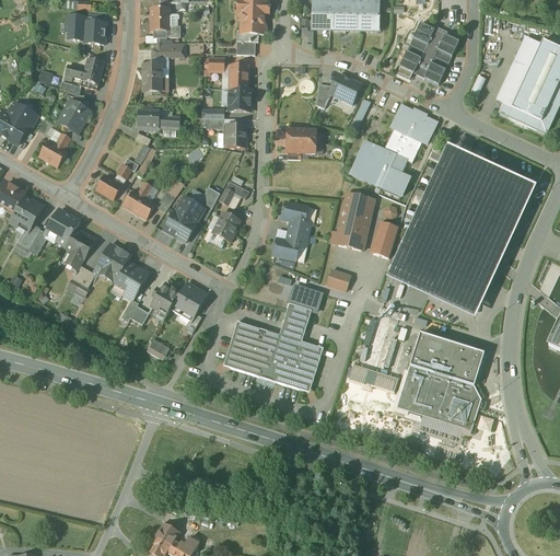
[(243,0),(237,0),(237,10),(243,10),(242,31),(245,31),(245,38),(245,41),(256,41),(259,41),(259,33),(264,33),(264,32),(266,31),(266,25),(264,23),(265,11),(270,11),(270,2),(265,2),(265,0),(243,0)]
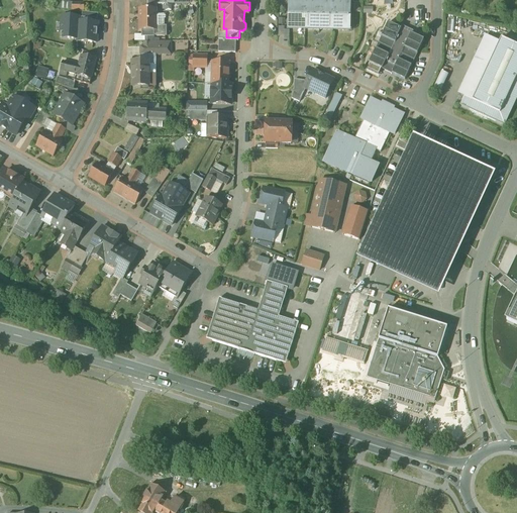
[(320,0),(291,0),(290,23),(320,24),(320,0)]
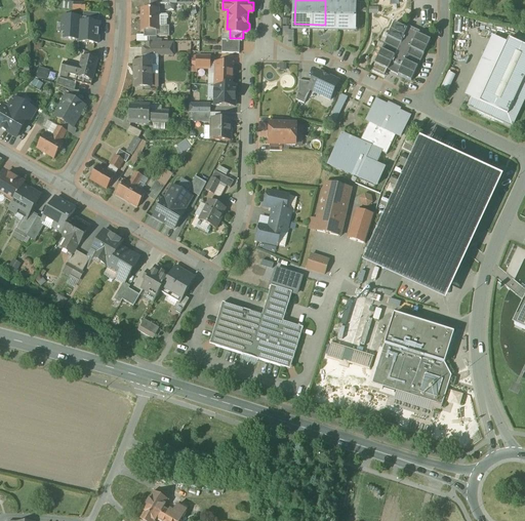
[(355,1),(325,0),(325,25),(355,25),(355,13),(357,13),(357,9),(355,9),(355,1)]
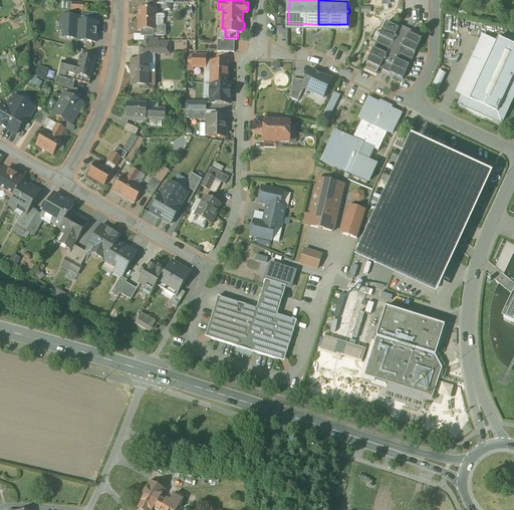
[(66,7),(54,4),(53,16),(56,16),(56,17),(66,18),(66,7)]
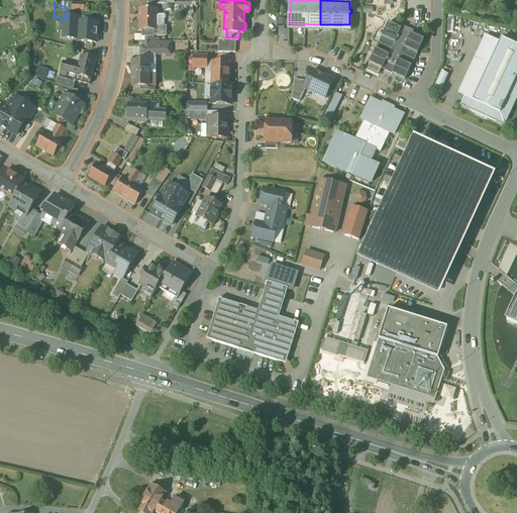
[(148,6),(140,6),(140,26),(142,26),(142,33),(153,33),(153,32),(167,32),(167,22),(157,22),(157,7),(157,6),(148,6)]
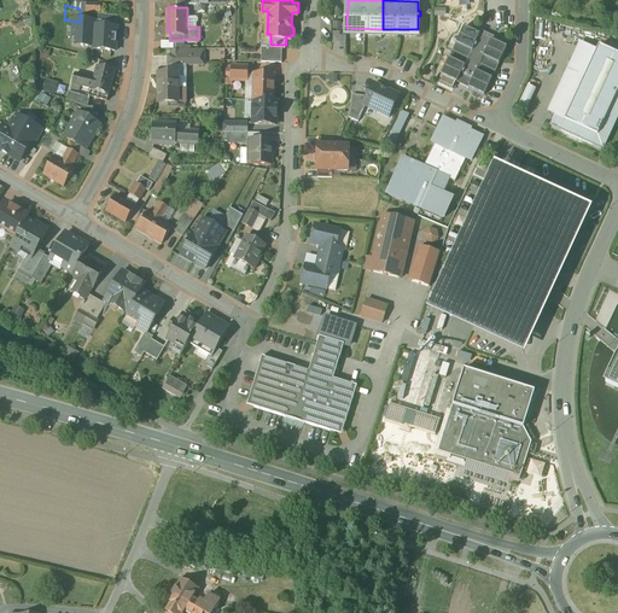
[(89,10),(80,9),(80,22),(79,27),(88,28),(89,19),(89,10)]
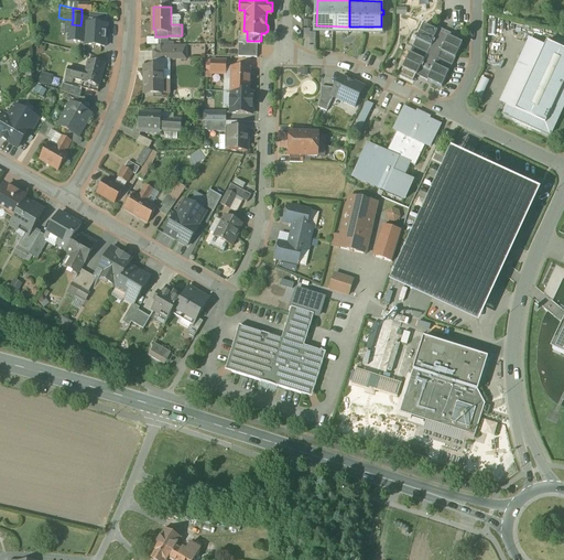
[(108,19),(88,18),(86,43),(96,43),(96,46),(102,47),(102,44),(106,44),(108,19)]
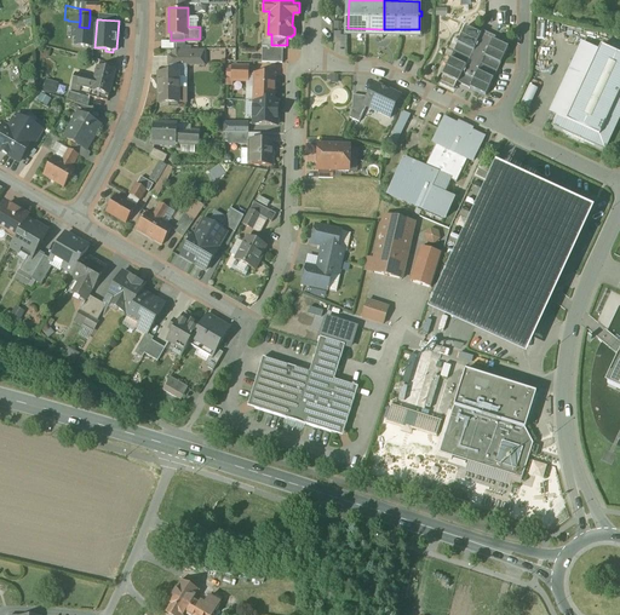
[(481,30),(466,23),(443,72),(486,92),(509,44),(489,35),(491,32),(482,28),(481,30)]
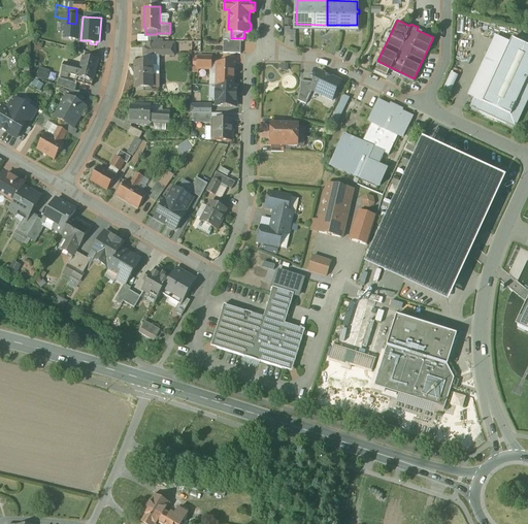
[(296,28),(291,28),(291,25),(285,24),(285,34),(290,35),(290,38),(295,38),(296,28)]
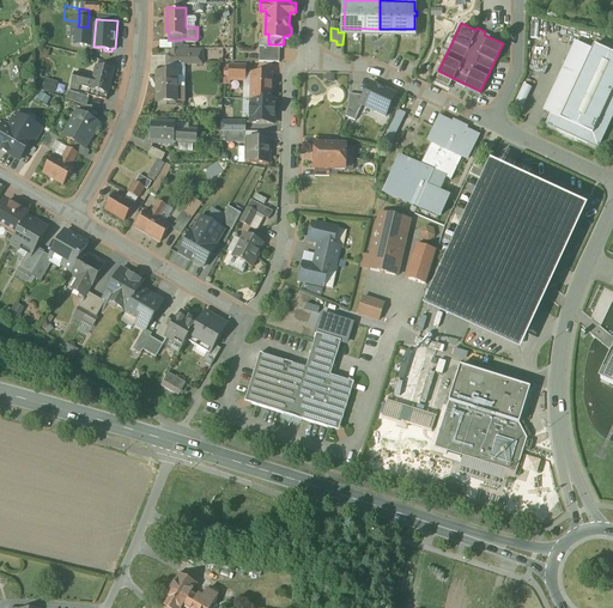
[(280,44),(268,44),(268,42),(260,42),(259,58),(280,59),(280,44)]
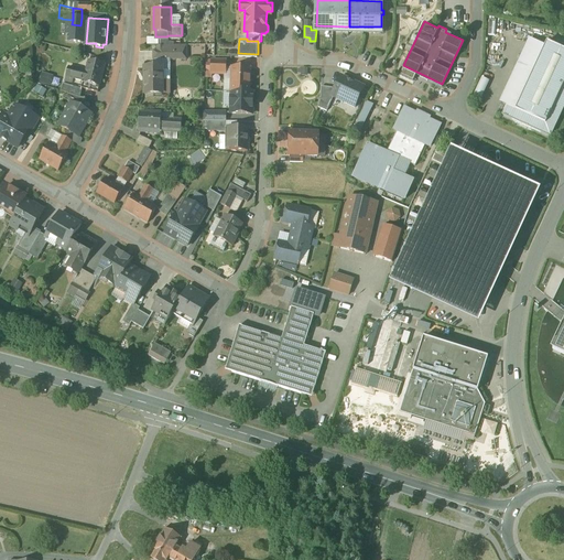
[(563,45),(548,39),(516,106),(507,101),(502,111),(551,133),(563,105),(563,45)]
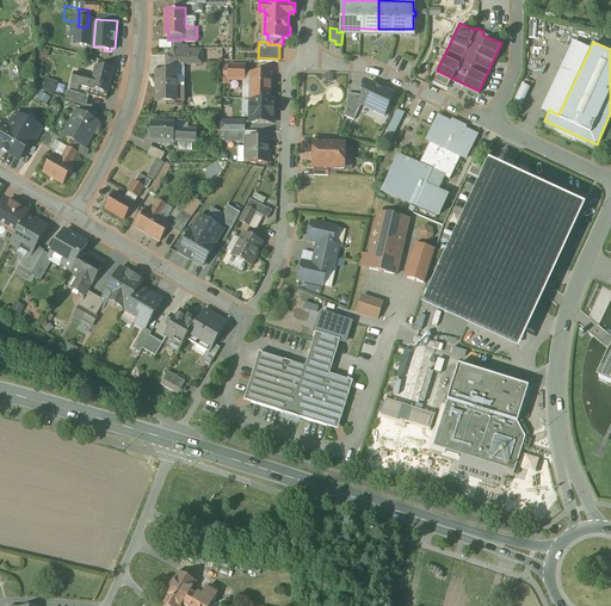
[(178,45),(171,45),(171,51),(166,51),(166,61),(189,60),(189,51),(178,51),(178,45)]
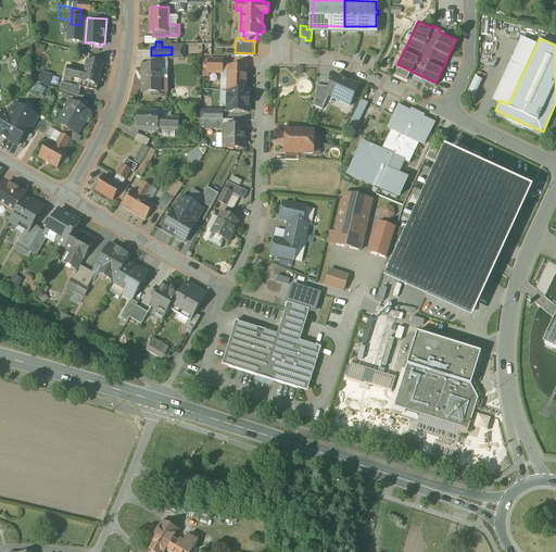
[(185,41),(162,41),(162,47),(172,47),(172,54),(185,54),(185,41)]
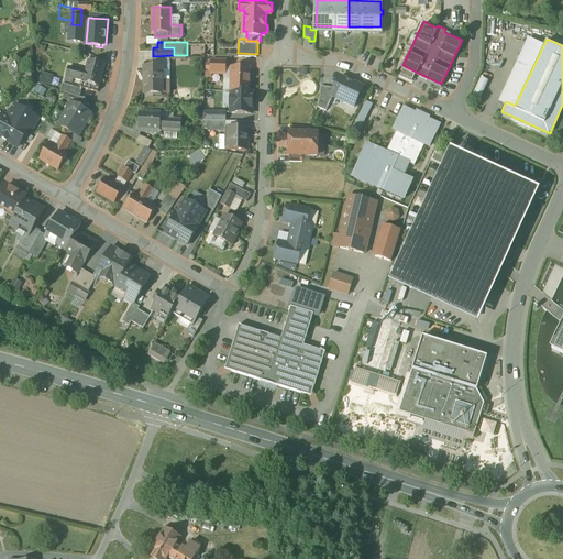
[(225,57),(211,57),(211,70),(225,70),(225,57)]
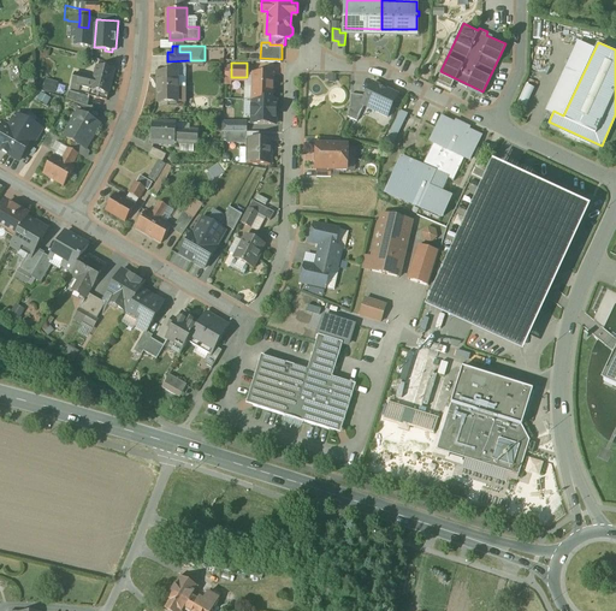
[(114,67),(98,64),(94,75),(92,84),(89,93),(107,96),(114,67)]
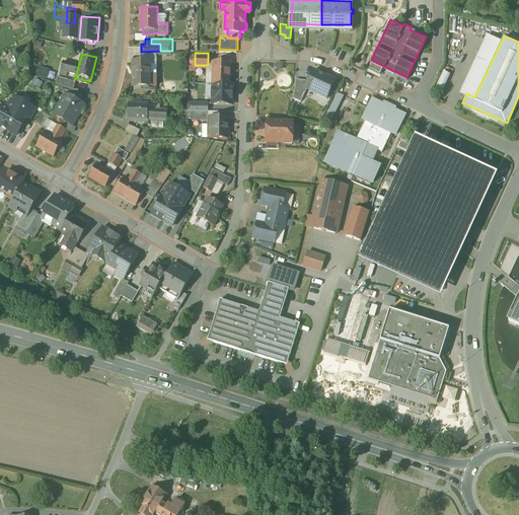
[(150,58),(133,58),(133,83),(150,83),(150,72),(150,58)]
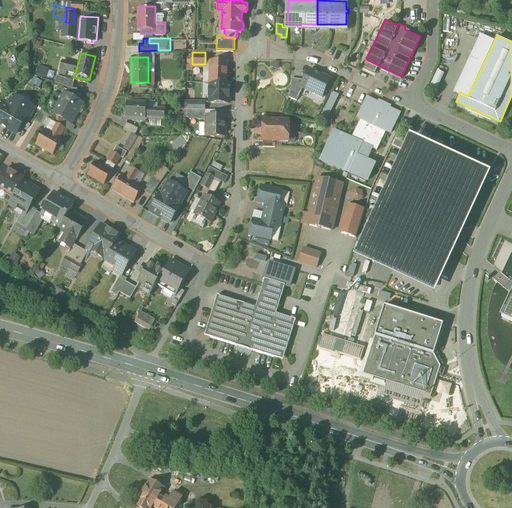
[(78,62),(63,58),(59,71),(65,72),(67,68),(76,70),(78,62)]
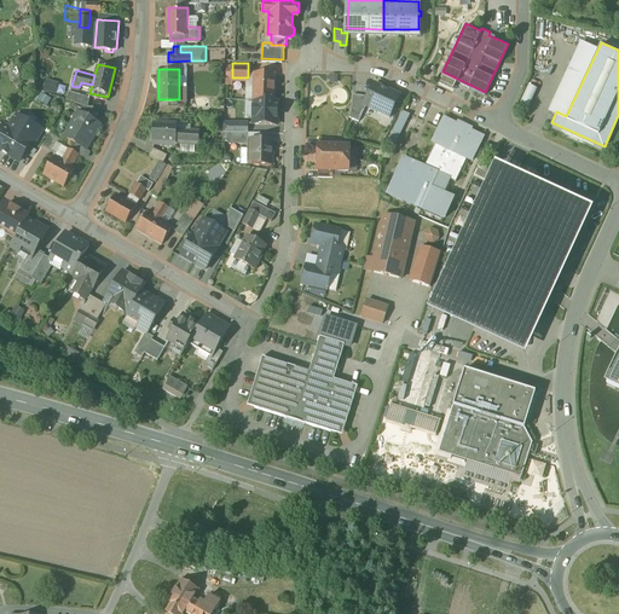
[(275,70),(255,70),(255,97),(273,97),(275,70)]
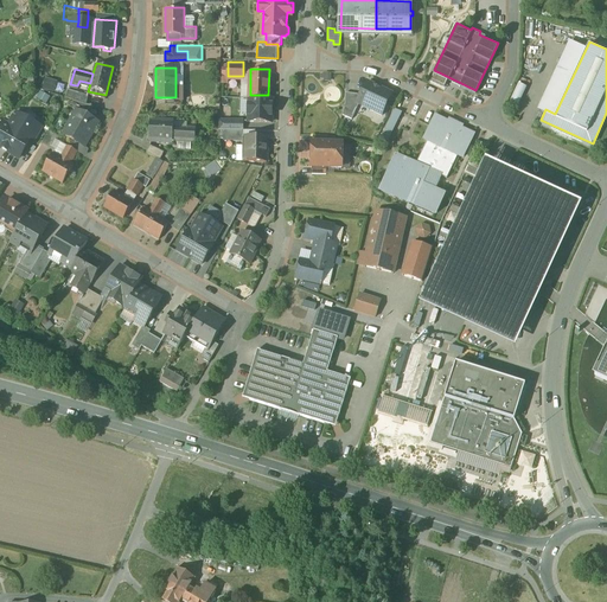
[(56,89),(59,77),(46,74),(43,84),(56,89)]
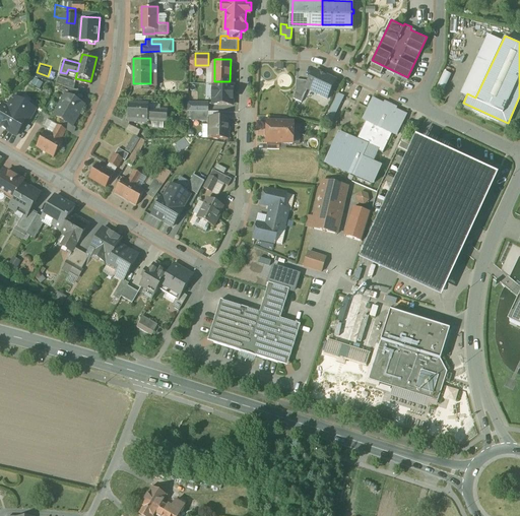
[(445,90),(453,69),(445,66),(437,87),(445,90)]
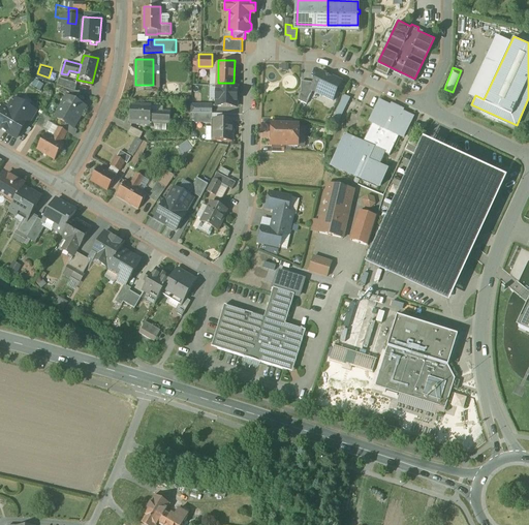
[(340,79),(320,69),(315,81),(313,86),(327,93),(327,94),(334,97),(338,88),(337,87),(340,79)]
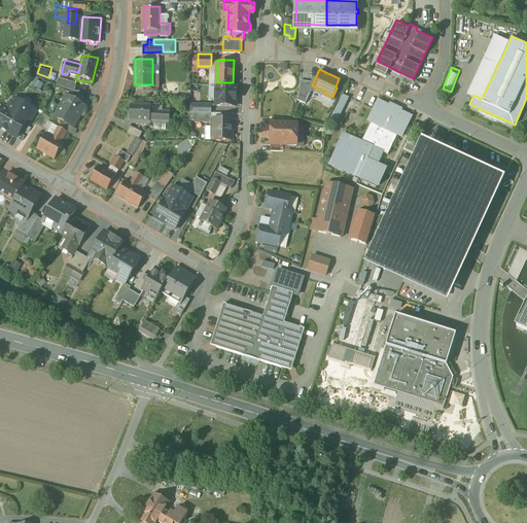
[(76,80),(59,74),(57,82),(64,84),(75,88),(76,80)]
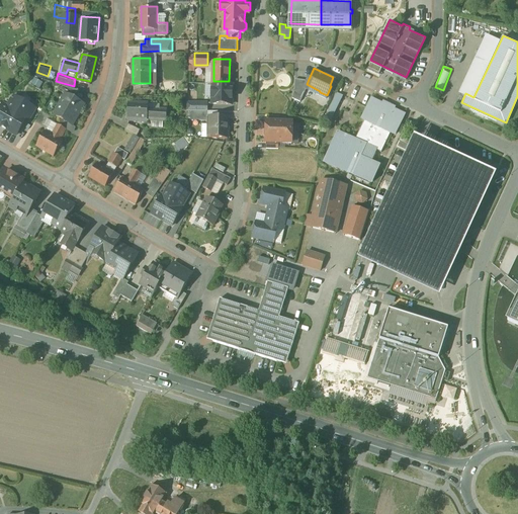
[(309,79),(306,78),(295,76),(294,87),(292,95),(300,99),(307,84),(309,79)]
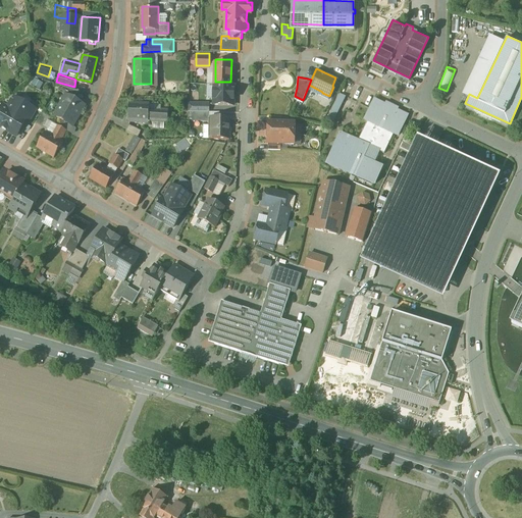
[(215,82),(214,82),(213,102),(233,102),(233,82),(230,82),(215,82)]
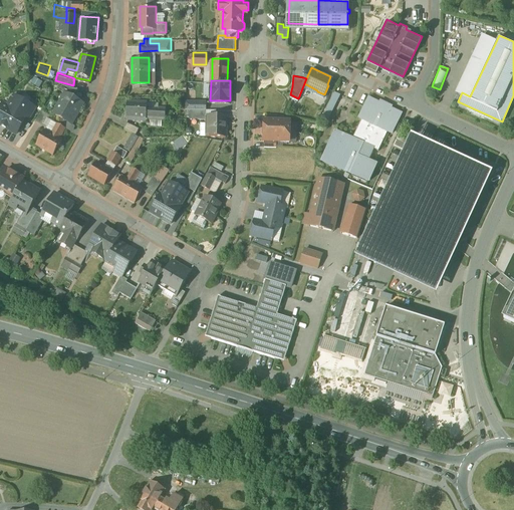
[(73,85),(62,82),(58,87),(64,91),(65,90),(73,94),(77,86),(73,85)]
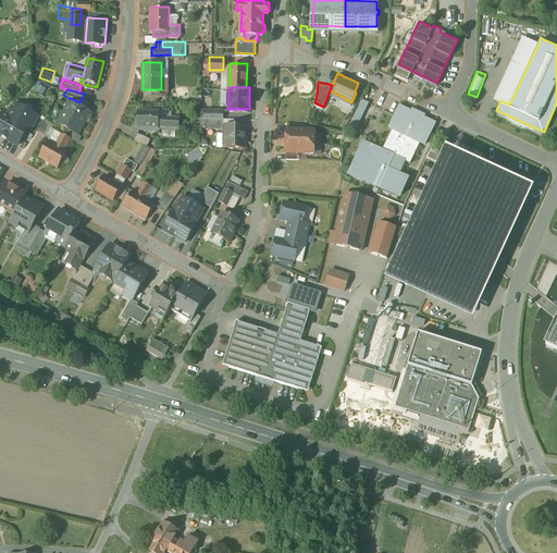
[(362,96),(353,122),(359,125),(369,98),(362,96)]
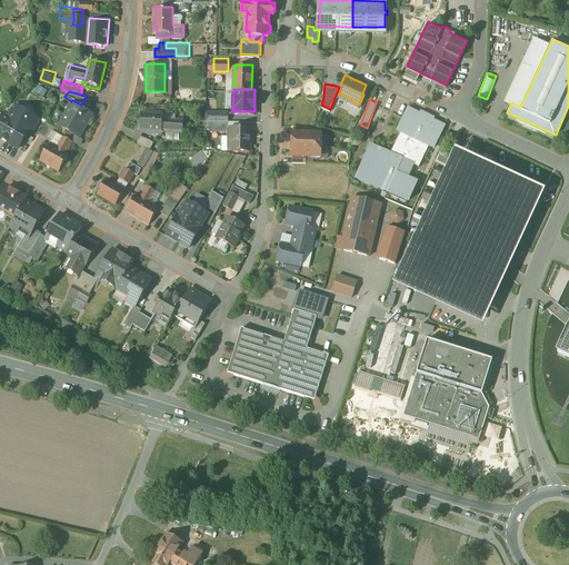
[(81,105),(72,100),(71,101),(59,122),(79,135),(92,111),(81,105)]
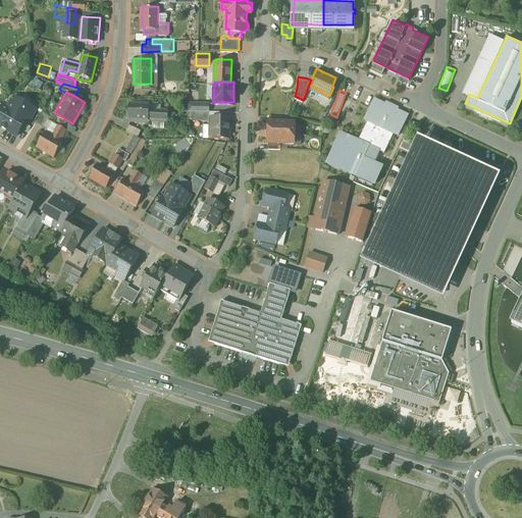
[(35,106),(14,94),(13,97),(11,96),(8,102),(9,103),(8,105),(3,102),(0,106),(0,122),(16,133),(27,116),(29,117),(35,106)]
